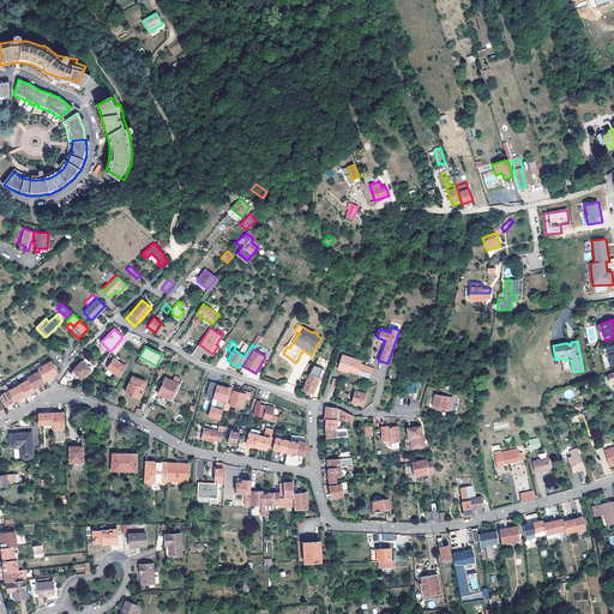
[(107,367),(119,375),(126,366),(121,362),(124,359),(120,356),(118,360),(114,357),(107,367)]
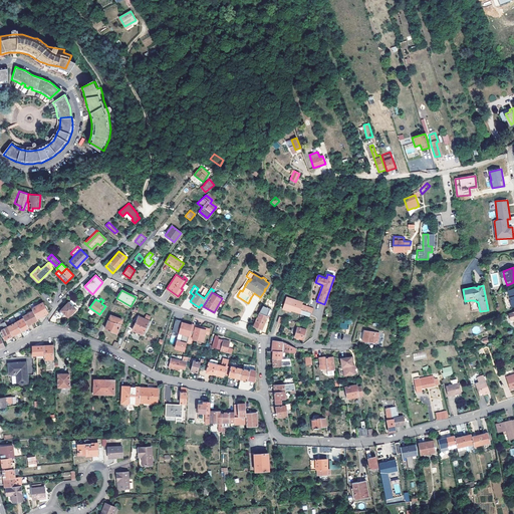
[(299,314),(302,304),(302,303),(284,298),(281,310),(286,311),(286,310),(289,311),(299,314)]
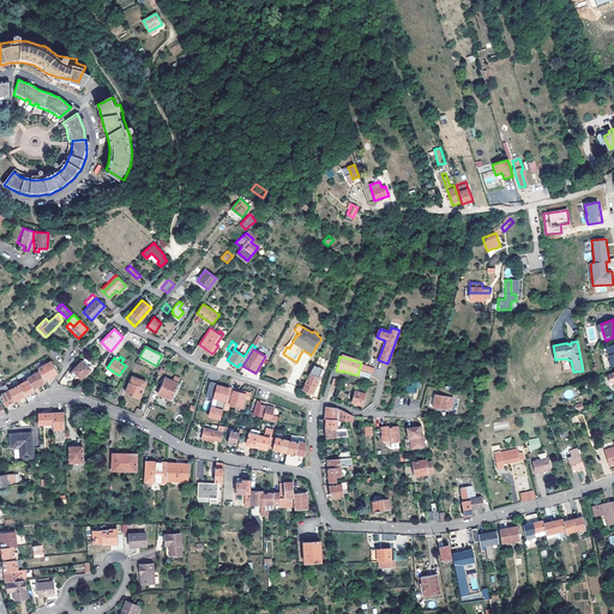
[(78,373),(82,377),(91,368),(83,360),(71,372),(76,375),(78,373)]
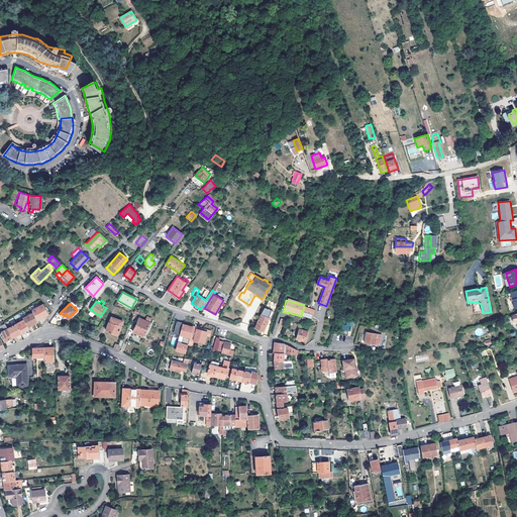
[(32,312),(36,320),(47,314),(41,304),(31,310),(32,312)]
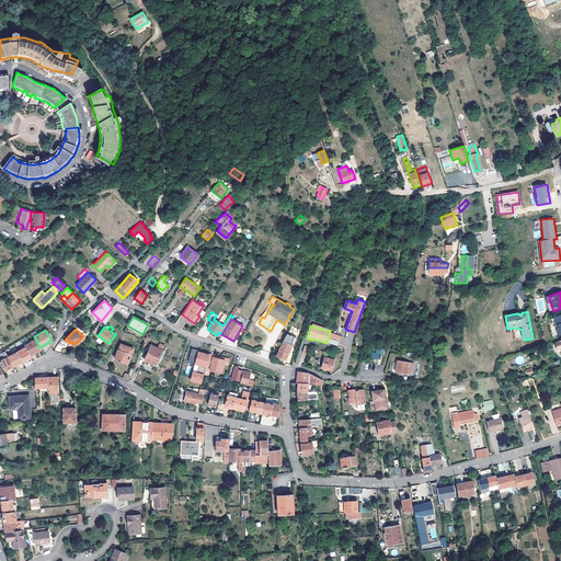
[(276,355),(286,359),(293,343),(295,342),(297,335),(293,334),(294,333),(290,332),(290,333),(287,332),(284,339),(276,355)]
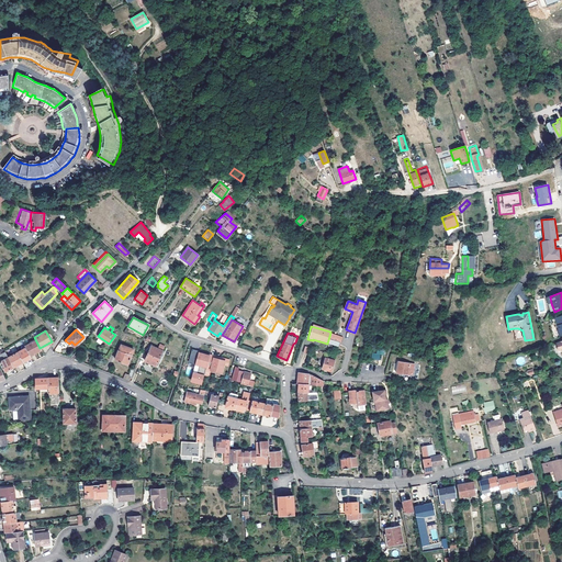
[(327,344),(343,348),(345,338),(330,333),(327,344)]
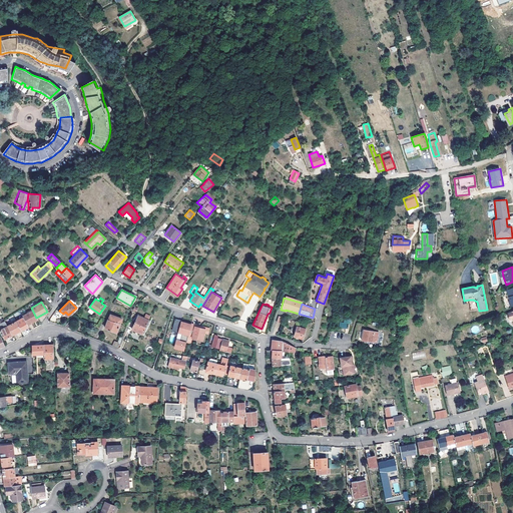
[(36,318),(32,310),(22,316),(23,317),(27,325),(33,322),(37,319),(36,318)]
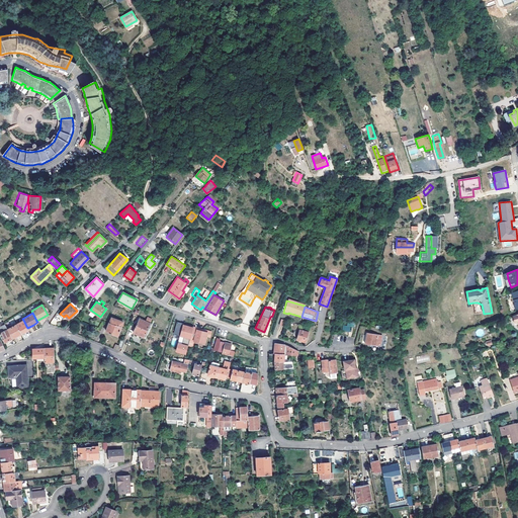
[(141,318),(134,332),(144,337),(151,324),(141,318)]
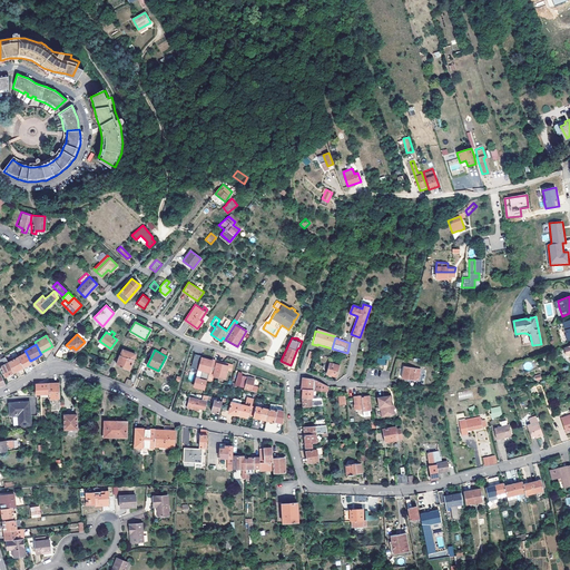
[(30,361),(26,352),(18,356),(18,357),(22,366),(27,365),(31,362),(30,361)]
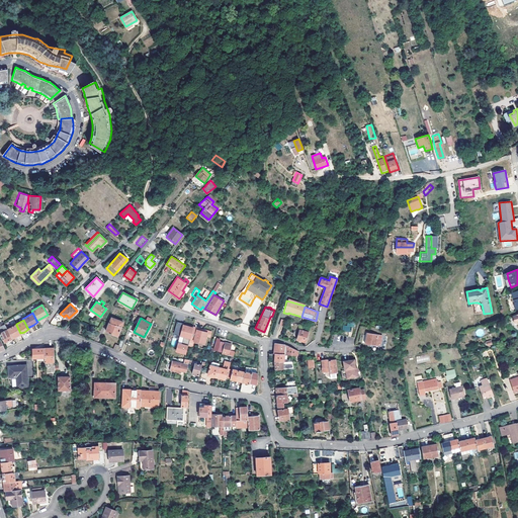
[(82,323),(73,320),(65,329),(74,332),(82,323)]
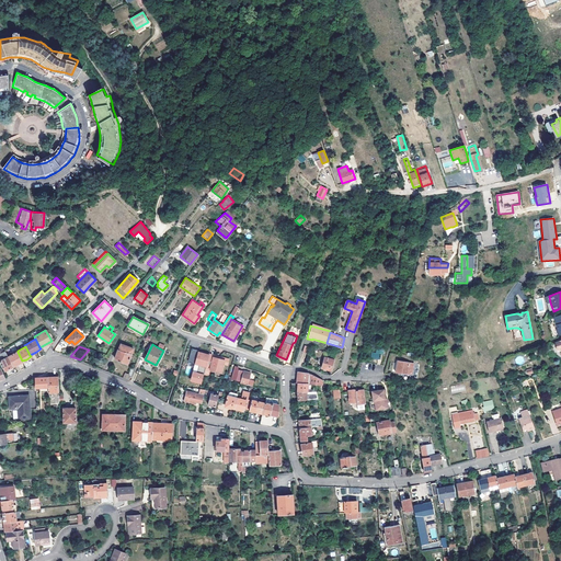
[(123,346),(122,348),(119,347),(115,358),(129,364),(134,353),(130,352),(132,350),(123,346)]
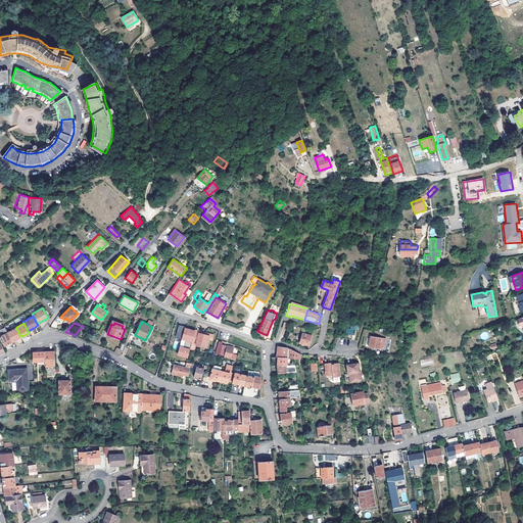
[(186,327),(187,325),(182,324),(178,337),(183,338),(182,340),(186,342),(192,344),(192,341),(196,330),(190,329),(186,327)]
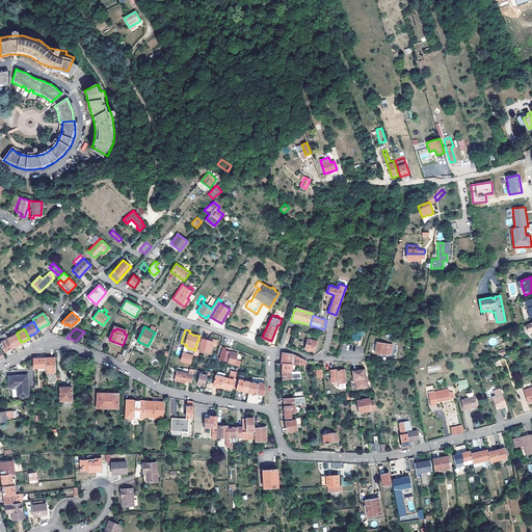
[(356,329),(356,335),(352,335),(352,340),(360,340),(360,336),(364,336),(364,329),(356,329)]
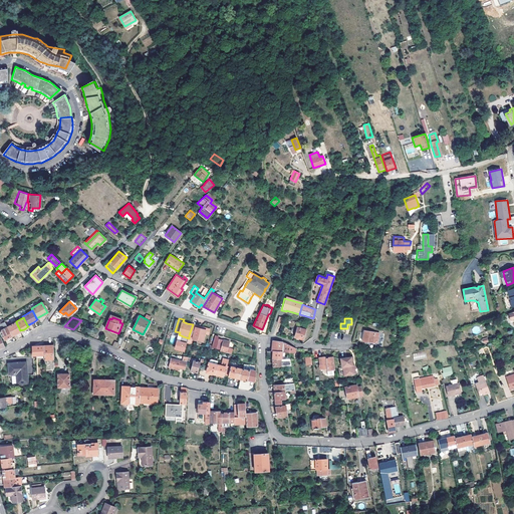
[(12,335),(7,327),(4,321),(0,323),(0,325),(2,329),(0,330),(5,339),(8,337),(12,335)]
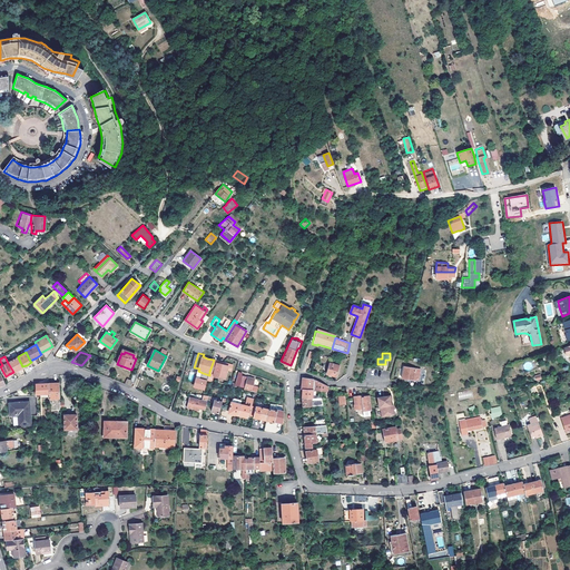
[(22,366),(18,357),(8,363),(13,372),(18,370),(22,366)]
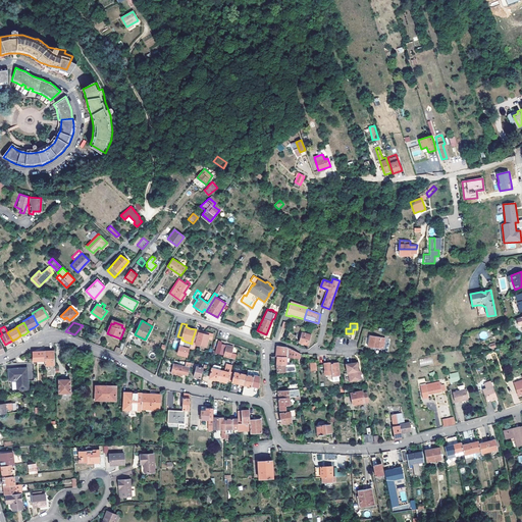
[(196,329),(192,341),(197,343),(206,346),(209,338),(212,340),(213,334),(205,331),(204,333),(200,332),(201,329),(197,328),(196,329)]
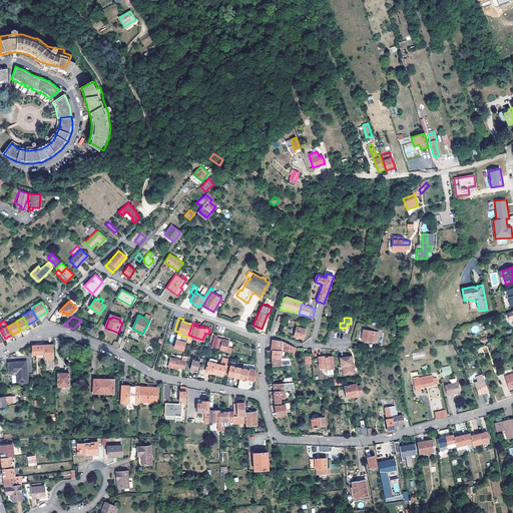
[(297,326),(294,336),(303,339),(306,329),(297,326)]
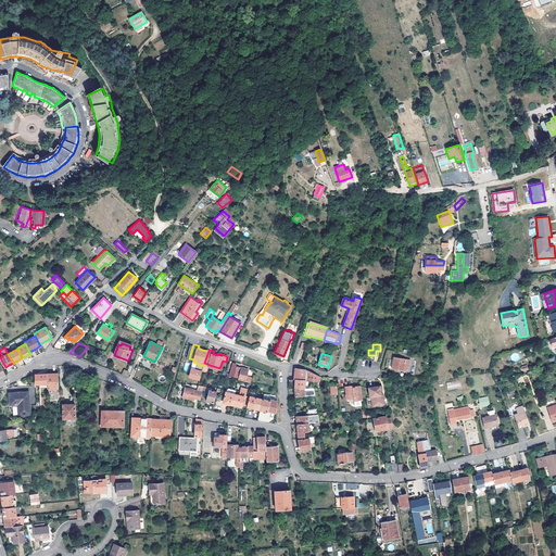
[(411,369),(408,368),(409,361),(393,358),(392,368),(409,371),(411,369)]
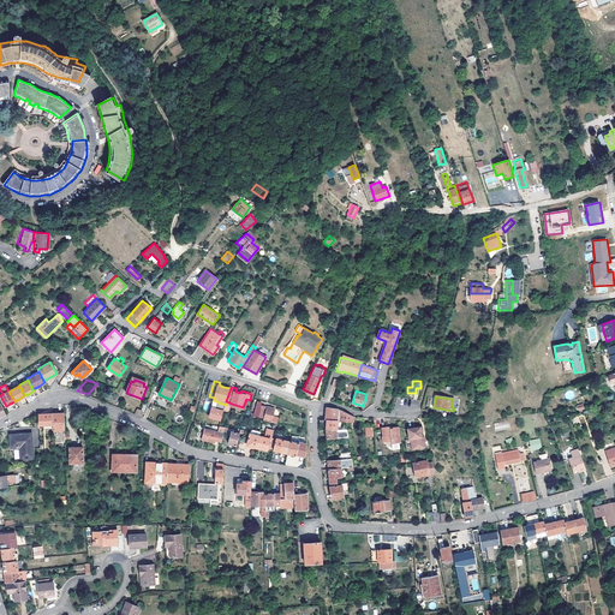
[(258,405),(260,402),(257,402),(252,415),(262,418),(275,423),(276,418),(270,417),(273,408),(258,405)]
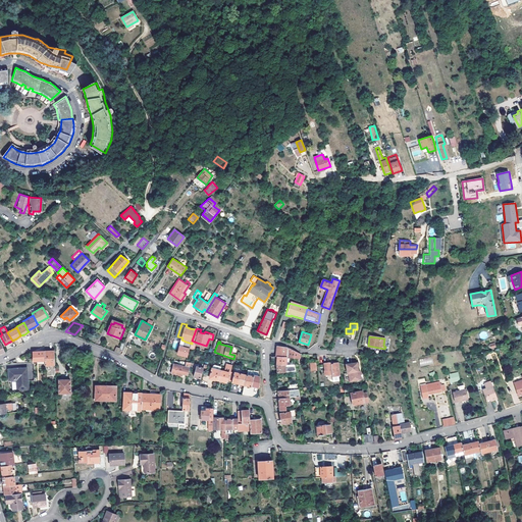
[(120,354),(122,347),(115,345),(113,351),(120,354)]
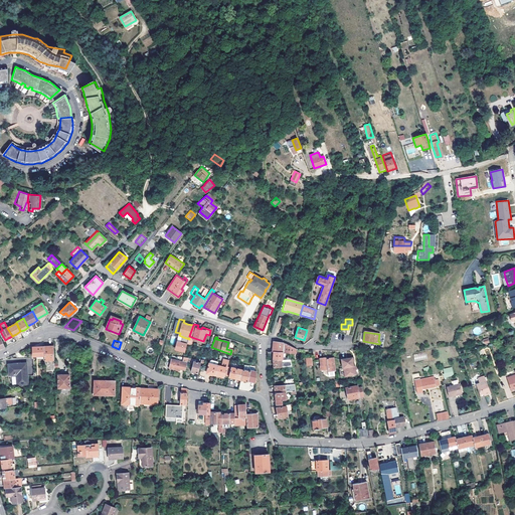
[(273,351),(274,351),(283,352),(283,342),(274,340),(273,351)]
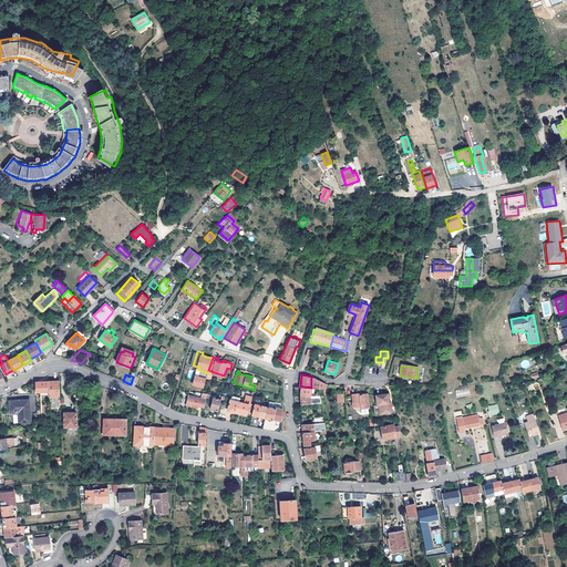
[(196,375),(193,387),(203,390),(206,379),(200,377),(196,375)]
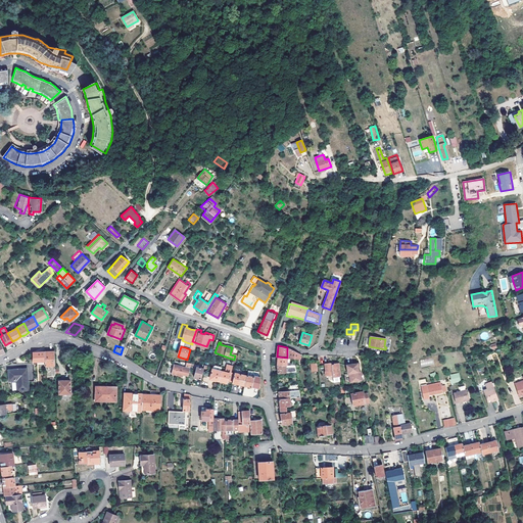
[(45,351),(45,361),(46,376),(55,376),(55,373),(55,370),(54,350),(45,351)]
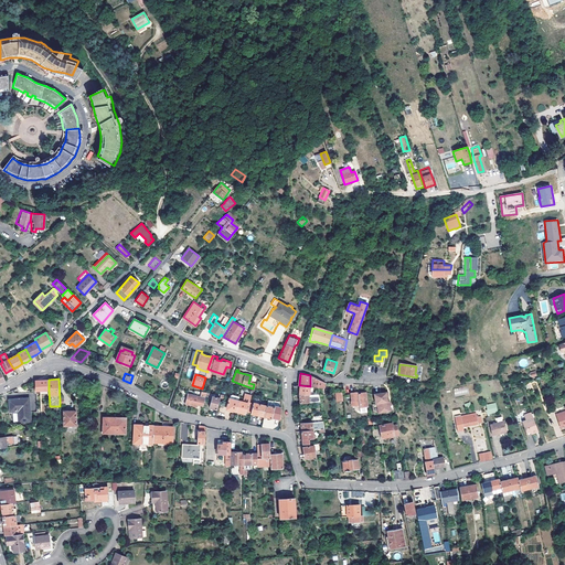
[(49,390),(49,380),(43,380),(35,380),(36,391),(49,390)]
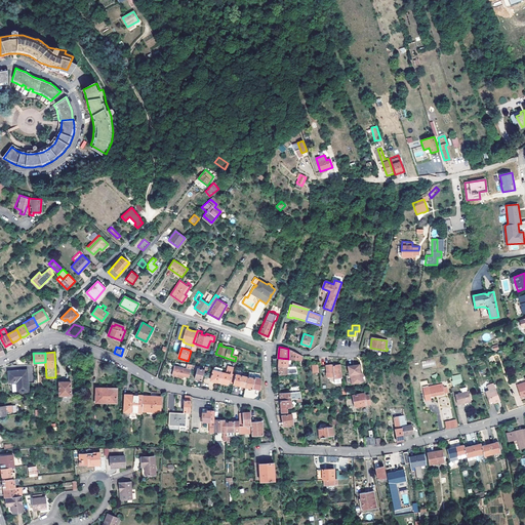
[(435,359),(421,360),(422,368),(435,367),(435,359)]
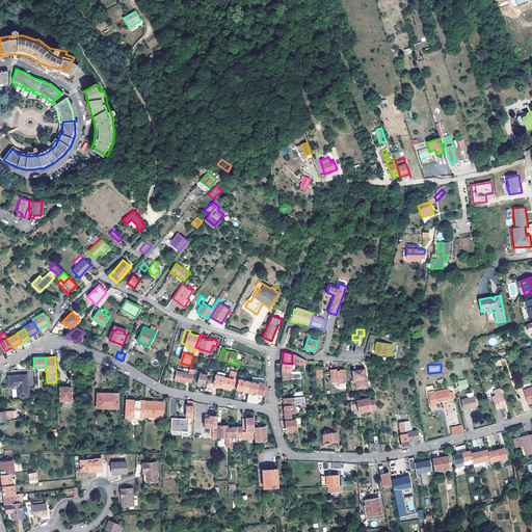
[(188,372),(188,373),(182,372),(183,367),(177,367),(174,379),(182,382),(183,380),(191,382),(195,369),(190,368),(189,372),(188,372)]
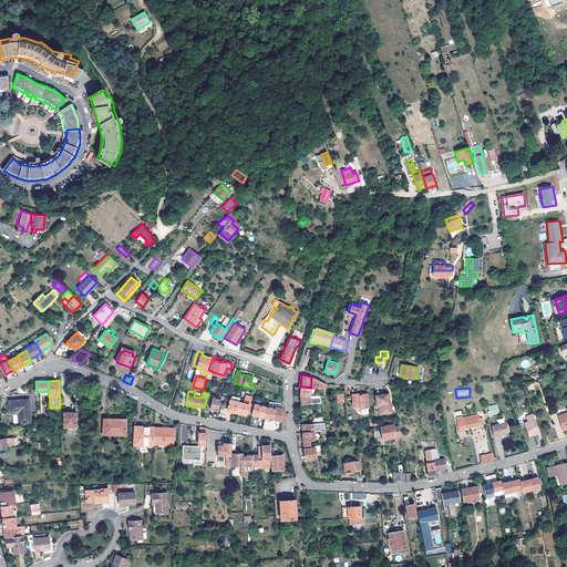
[(356,395),(352,395),(353,405),(356,406),(361,406),(361,409),(370,408),(368,393),(362,393),(362,394),(360,394),(359,393),(358,393),(356,393),(356,395)]
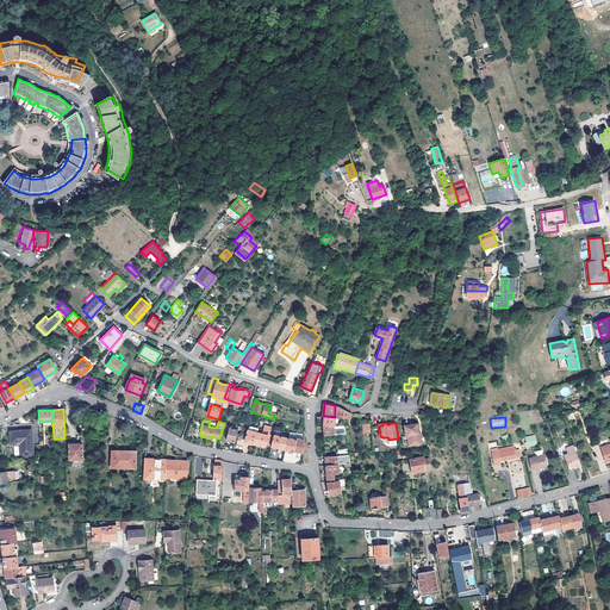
[(418,427),(418,423),(405,424),(406,435),(408,434),(409,444),(422,443),(421,433),(419,433),(418,427)]
